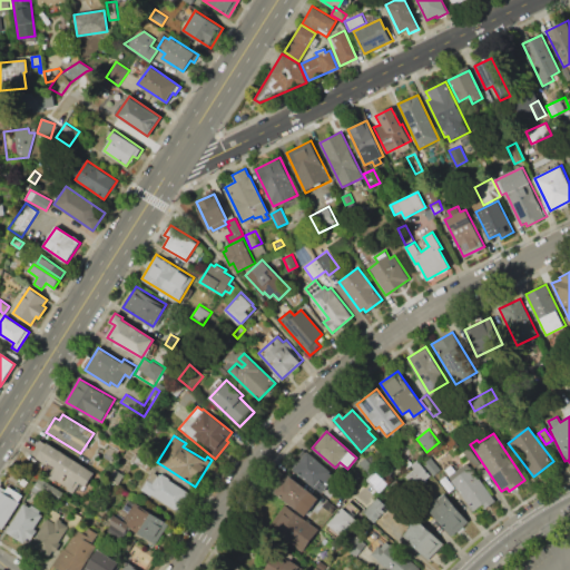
[(47,442),(96,473),(87,488),(79,482),(71,493),(47,478),(53,467),(48,462),(47,464),(31,454),(39,441),(46,444),(47,442)]
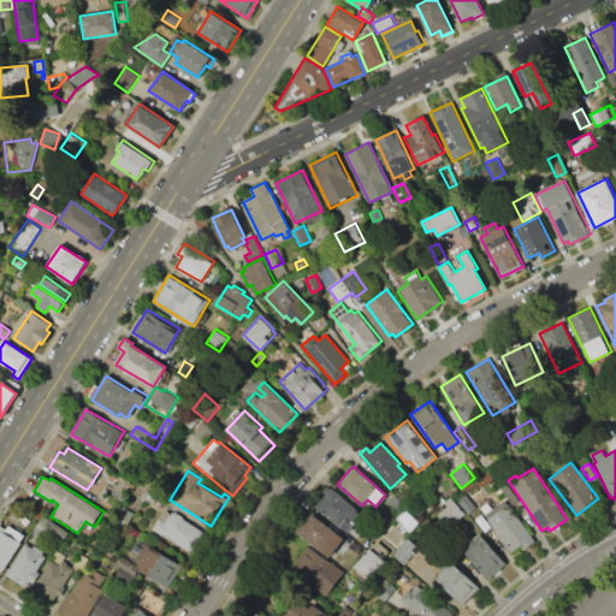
[(148,479),(161,487),(158,495),(144,486),(148,479)]
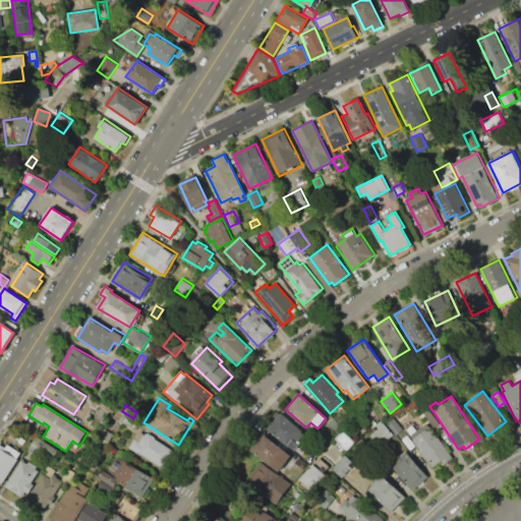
[(278,409),(304,433),(297,442),(299,444),(293,451),(268,429),(273,423),(269,419),(278,409)]
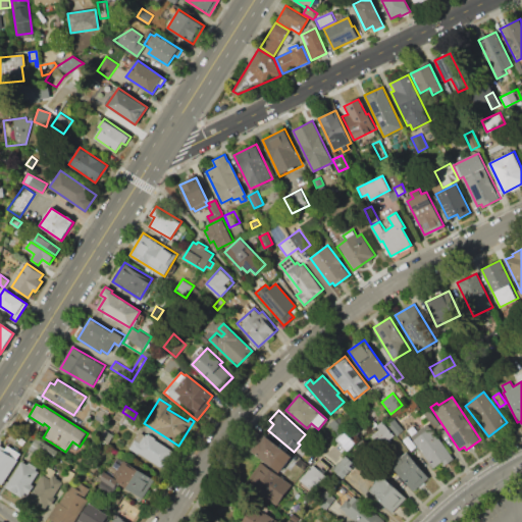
[(424,413),(429,410),(438,423),(433,426),(424,413)]
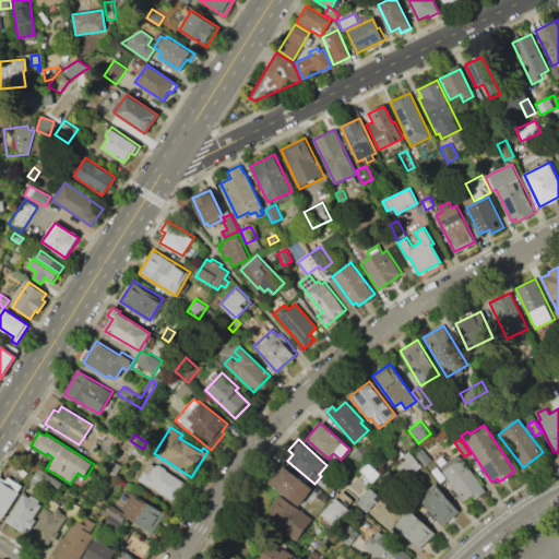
[(359,448),(365,441),(375,451),(368,458),(359,448)]
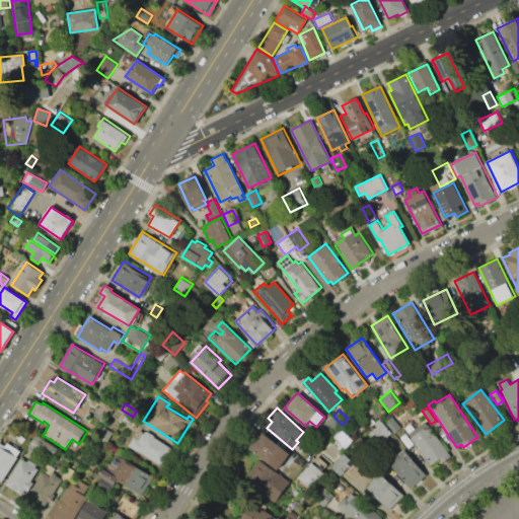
[(125,414),(137,422),(133,428),(121,420),(125,414)]
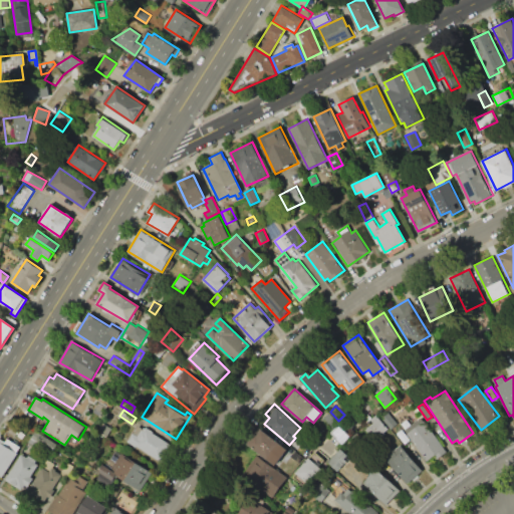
[(323,417),(328,413),(337,422),(332,427),(323,417)]
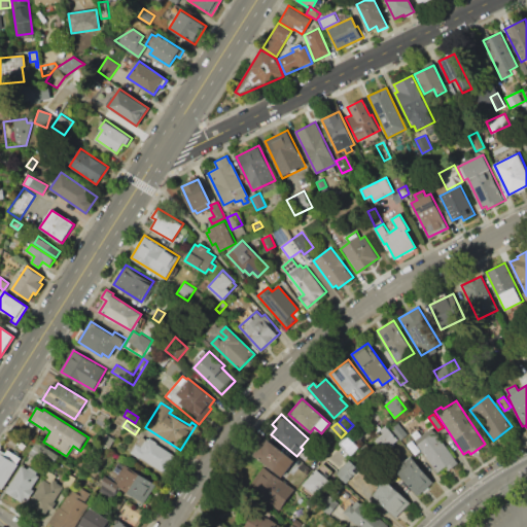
[(398,423),(407,434),(400,440),(391,429),(398,423)]
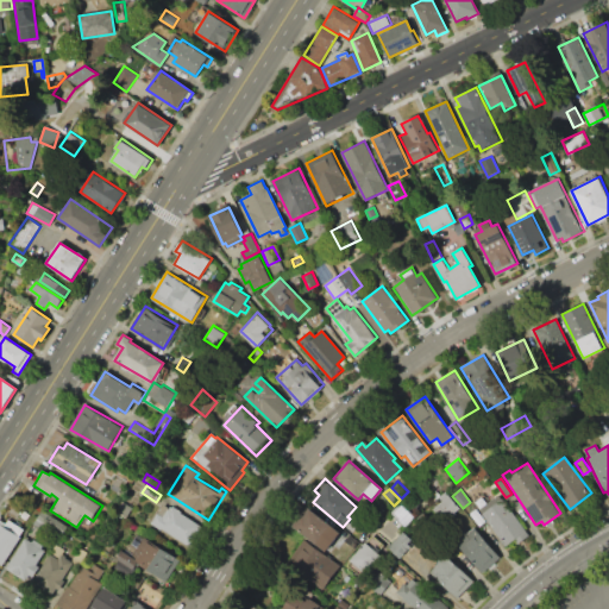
[(446,491),(459,508),(449,516),(435,500),(446,491)]
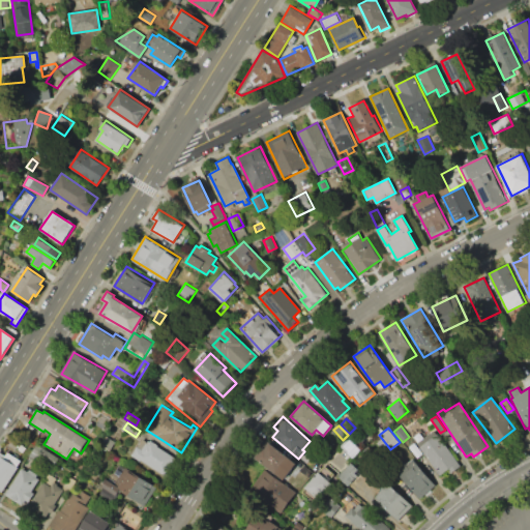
[(435,430),(461,465),(450,472),(447,469),(441,474),(417,442),(435,430)]
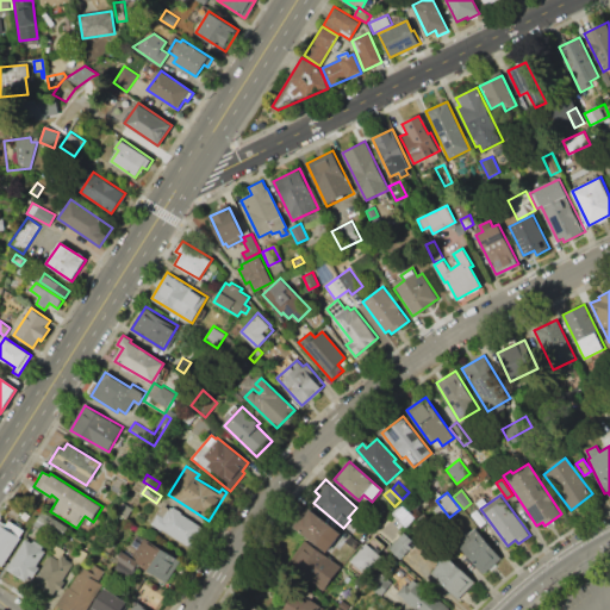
[(123,503),(134,509),(126,520),(116,512),(123,503)]
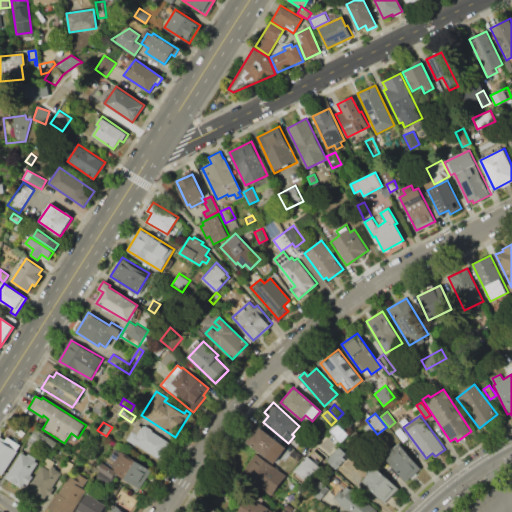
[(337,422),(348,434),(339,442),(328,430),(337,422)]
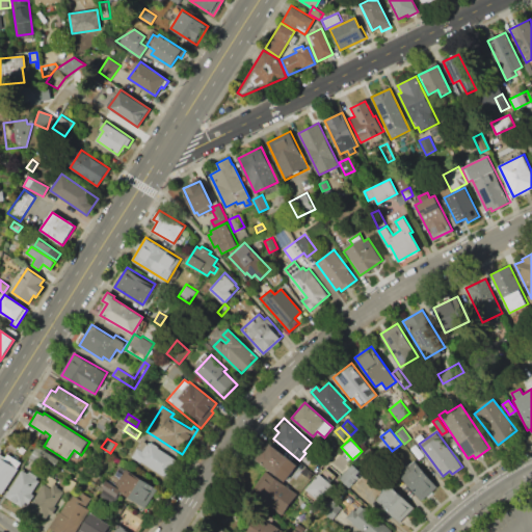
[(144,441),(148,443),(150,441),(157,446),(156,448),(177,460),(166,477),(141,461),(140,463),(131,457),(138,447),(139,448),(144,441)]
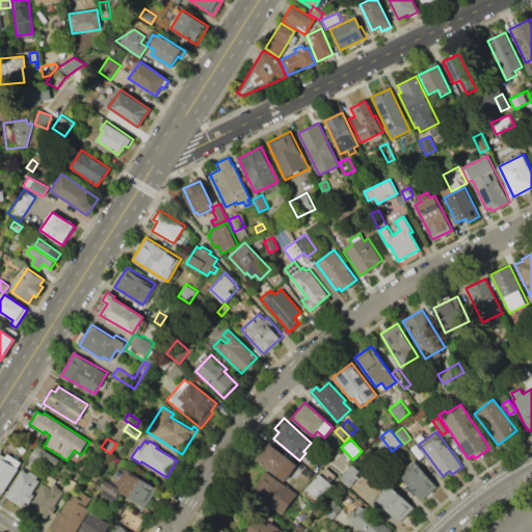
[(266,441),(296,464),(283,481),(253,457),(266,441)]
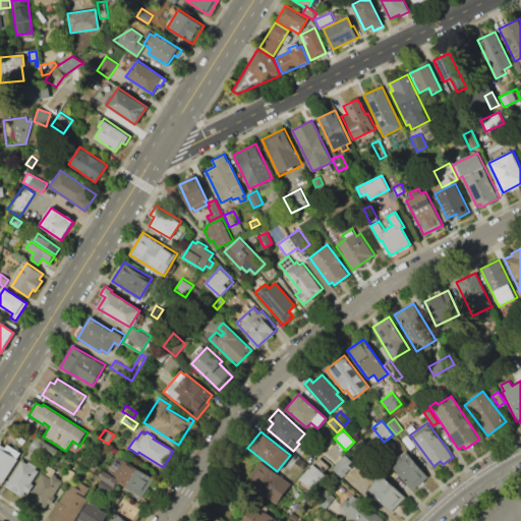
[(37,437),(58,451),(55,455),(52,453),(48,459),(30,448),(37,437)]
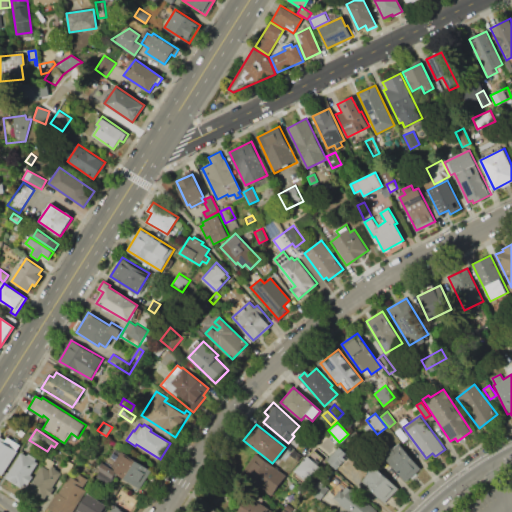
[(0,435),(6,439),(8,436),(21,445),(2,475),(0,473),(0,435)]
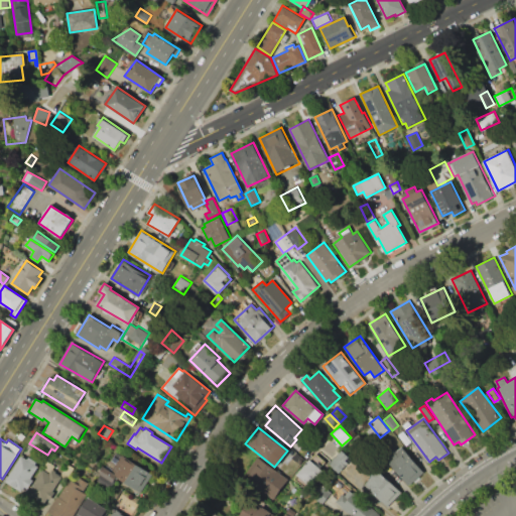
[(424,472),(409,486),(381,455),(389,447),(394,453),(401,446),(424,472)]
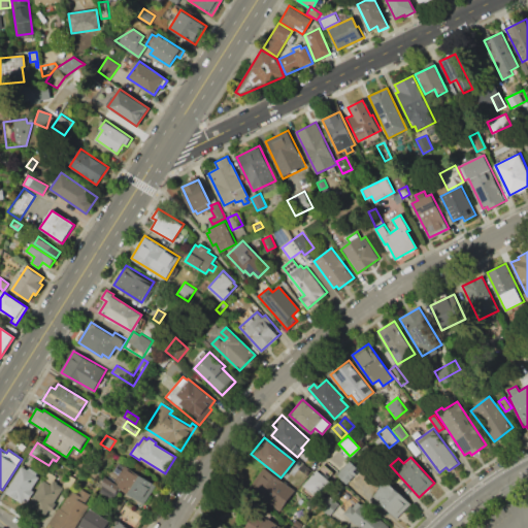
[(350,461),(357,468),(354,471),(356,473),(347,483),(337,474),(350,461)]
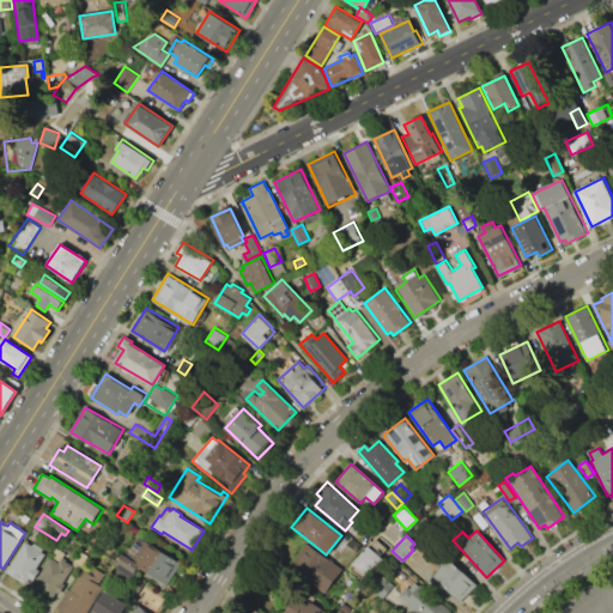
[(145,540),(182,564),(169,584),(132,562),(138,551),(132,546),(135,541),(141,545),(145,540)]
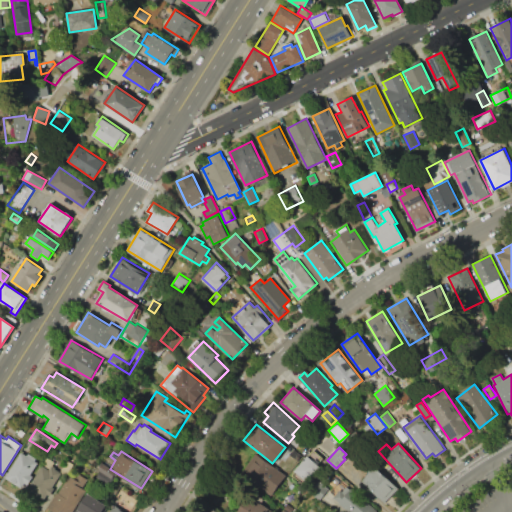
[(26,455),(27,452),(36,458),(34,460),(38,463),(30,475),(33,477),(28,485),(23,483),(21,487),(5,477),(21,452),(26,455)]
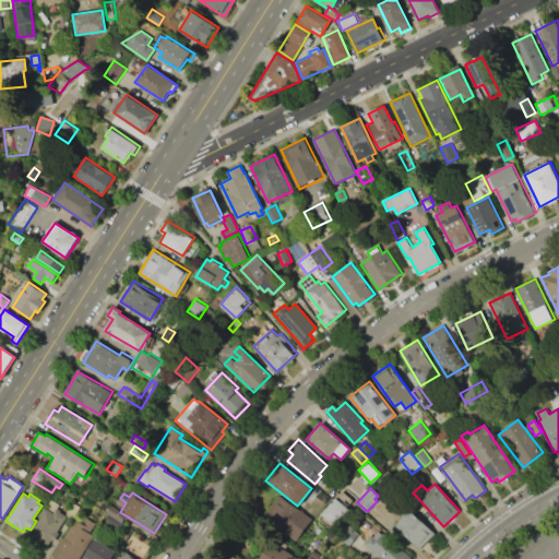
[(278,495),(311,519),(297,537),(264,513),(278,495)]
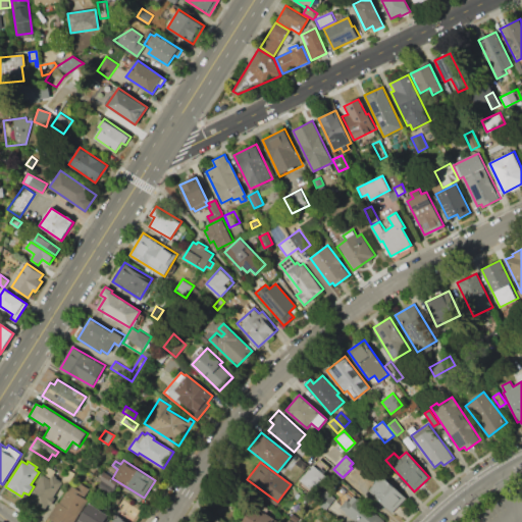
[(313,465),(327,476),(315,491),(301,480),(313,465)]
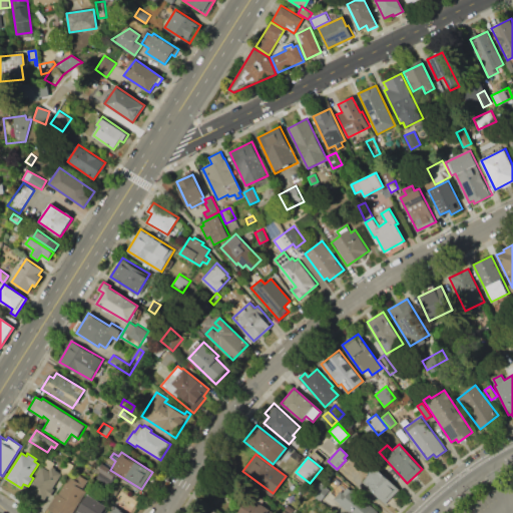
[(67,461),(73,465),(66,475),(60,472),(67,461)]
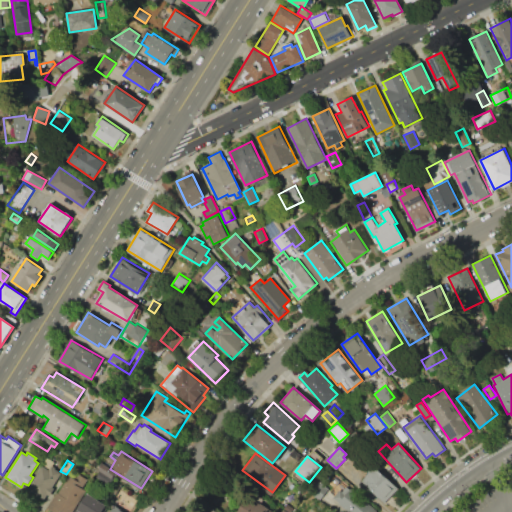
[(102,464),(117,473),(113,479),(98,469),(102,464)]
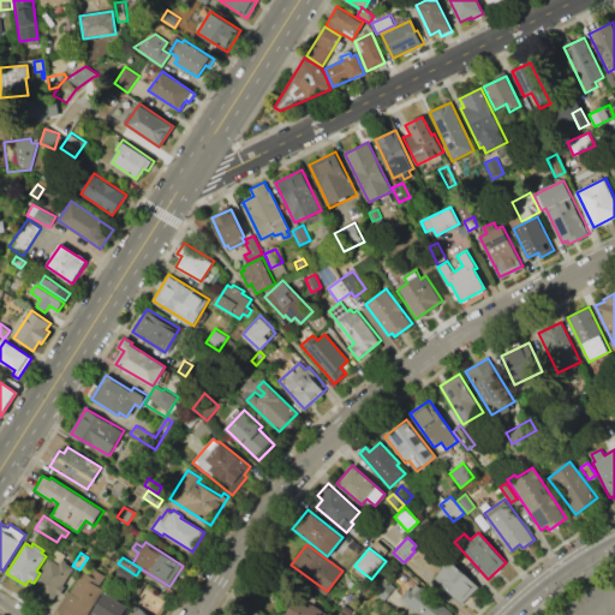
[(51,560),(59,565),(63,560),(73,567),(55,595),(36,583),(51,560)]
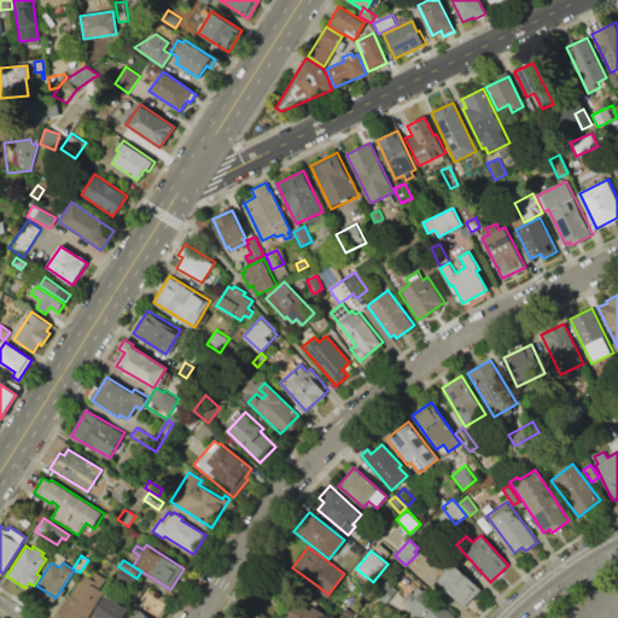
[(452,563),(481,589),(465,606),(438,582),(447,571),(445,570),(452,563)]
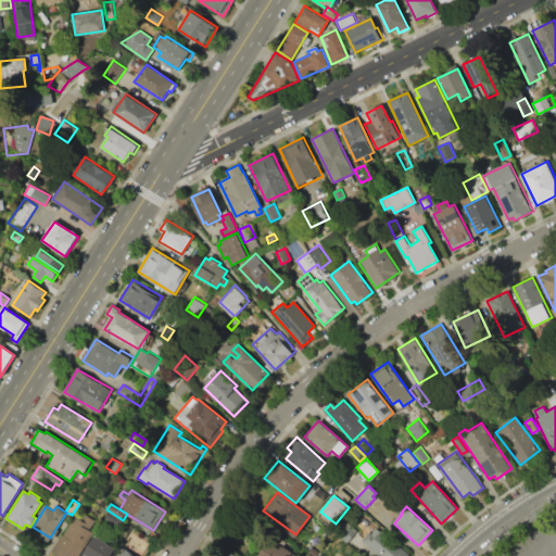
[(83,512),(96,520),(89,531),(93,533),(79,555),(67,555),(64,554),(63,555),(61,555),(52,550),(62,534),(63,535),(75,517),(78,519),(83,512)]
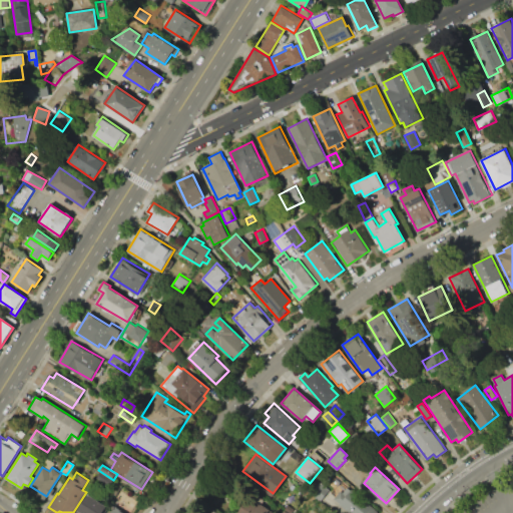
[(100,472),(113,481),(109,487),(96,478),(100,472)]
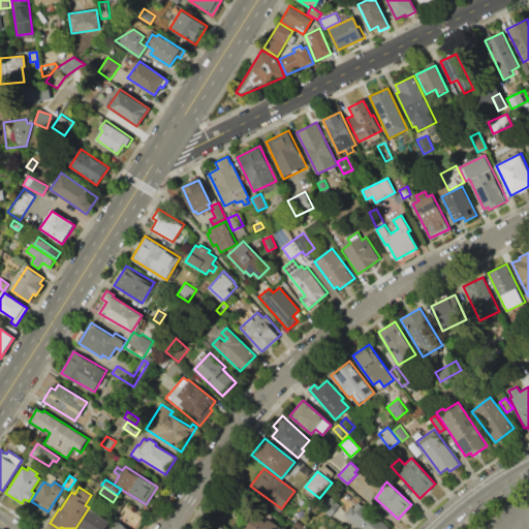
[(330,497),(340,506),(330,518),(319,508),(330,497)]
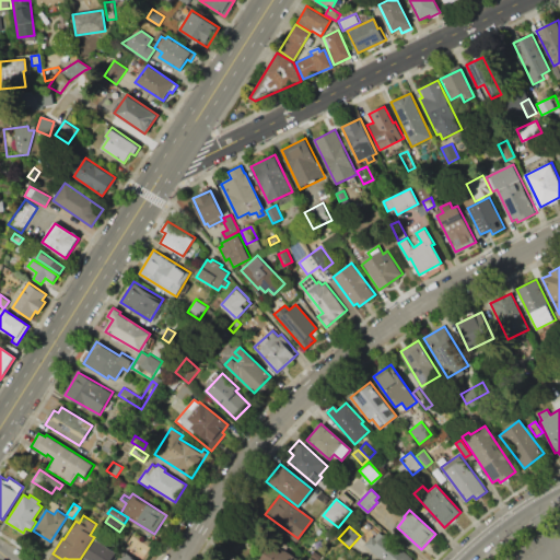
[(132,532),(156,547),(148,559),(142,559),(123,547),(132,532)]
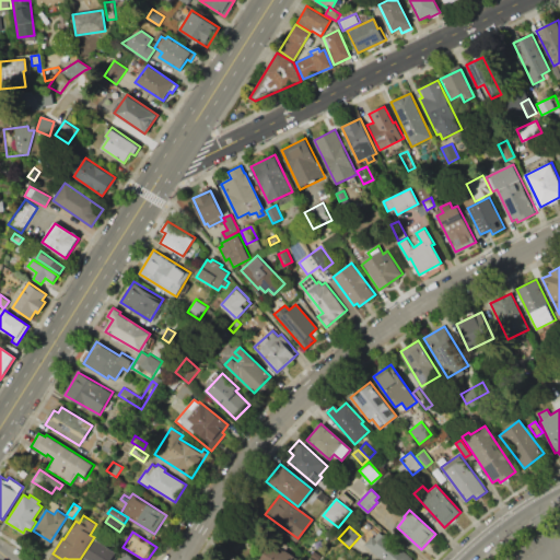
[(384,534),(412,558),(410,559),(380,559),(363,546),(372,536),(374,538),(378,532),(383,536),(384,534)]
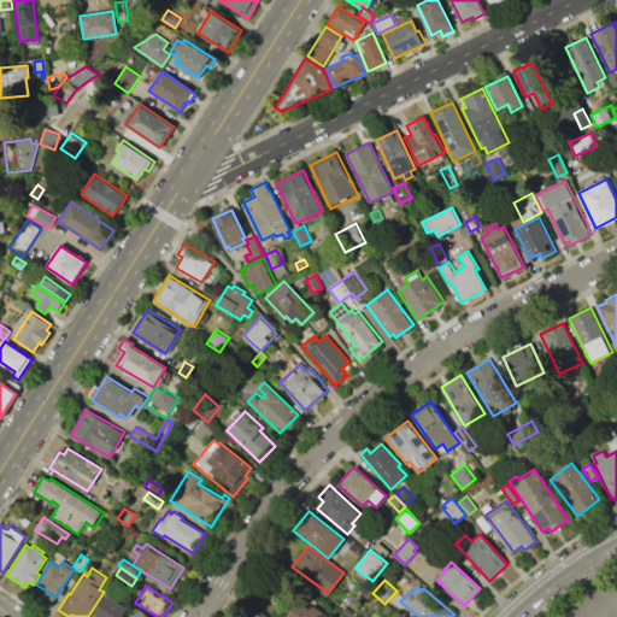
[(90,616),(105,594),(131,610),(127,616),(90,616)]
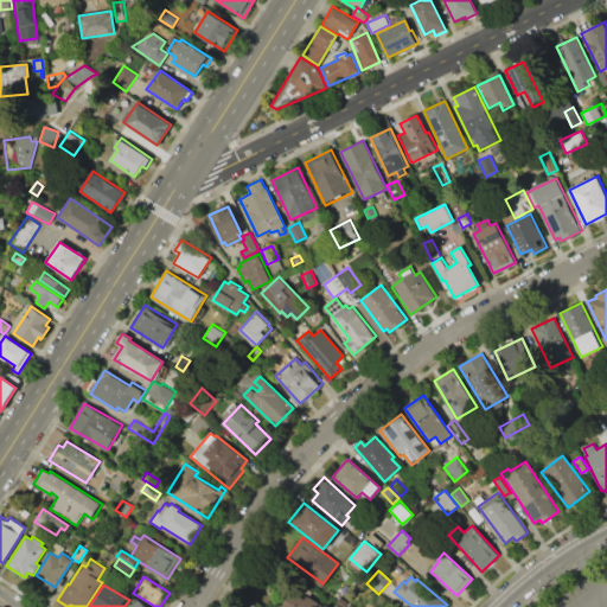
[(281,606),(286,599),(289,601),(295,593),(310,604),(306,606),(281,606)]
